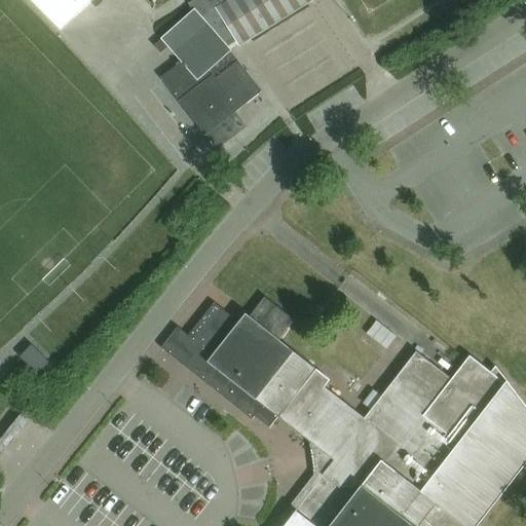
[(30,0),(60,30),(89,0),(30,0)]
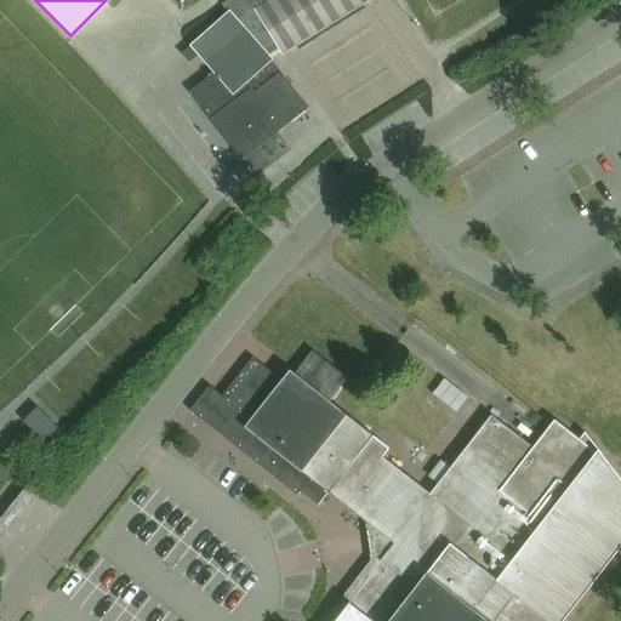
[(279,50),(283,56),(365,5),(363,0),(235,0),(220,11),(224,16),(186,51),(187,52),(182,55),(189,63),(199,56),(214,75),(189,93),(241,161),(309,109),(273,62),(274,61),(271,57),(279,50)]
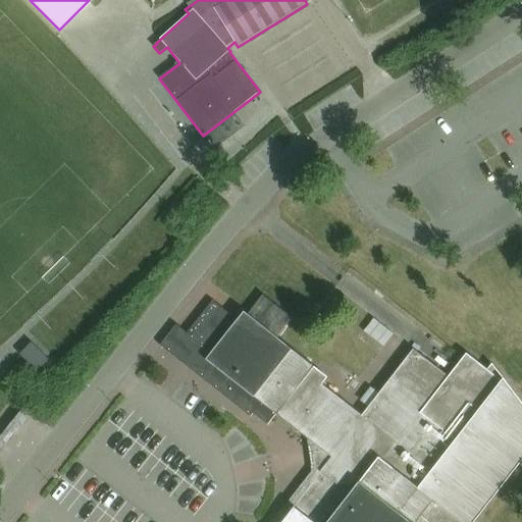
[(243,311),(271,333),(285,315),(256,293),(243,311)]
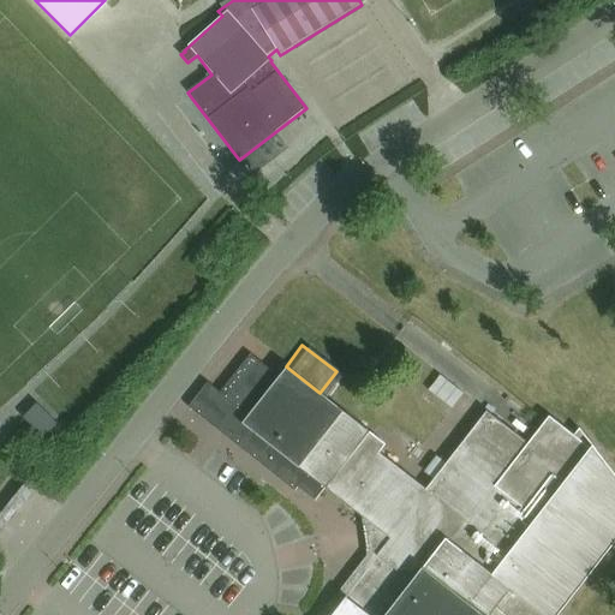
[(386,445),(286,366),(278,376),(250,354),(220,393),(207,383),(187,408),(296,491),(308,476),(372,525),(372,549),(321,614),(557,614),(614,542),(614,476),(592,447),(590,449),(549,417),(529,443),(487,411),(425,489),(380,453),(386,445)]
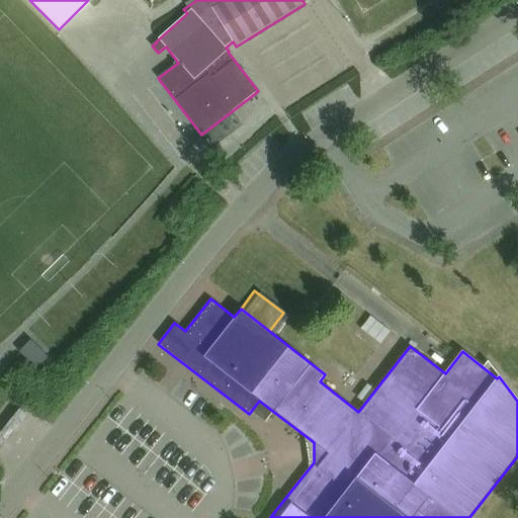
[(393,332),(371,316),(362,329),(382,345),(393,332)]
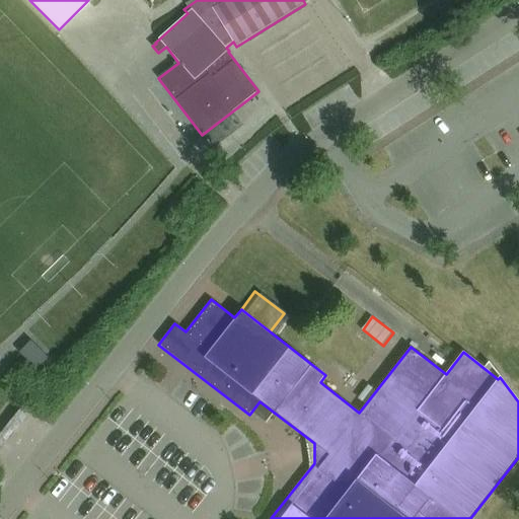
[(38,369),(50,357),(41,349),(29,361),(38,369)]
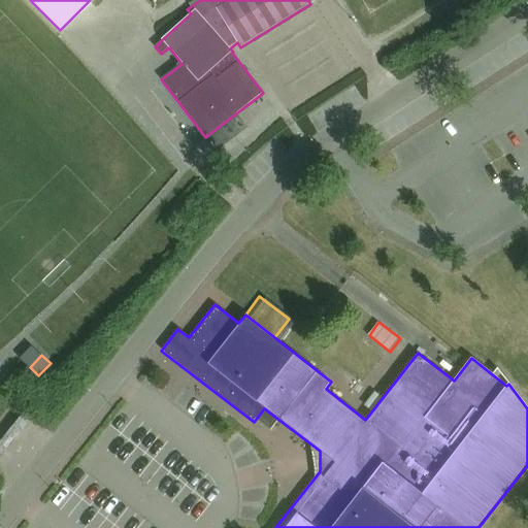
[(17,435),(26,424),(21,420),(11,431),(13,432),(17,435)]
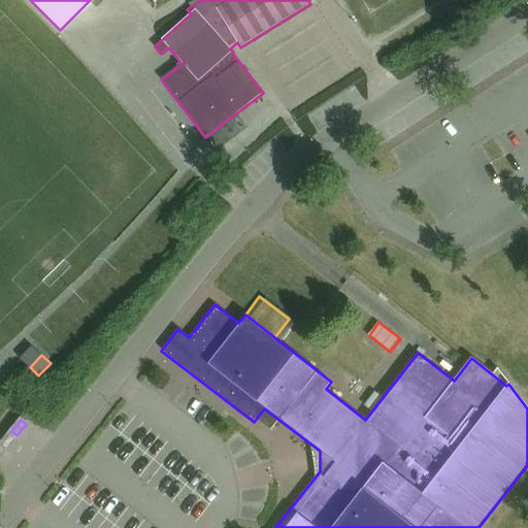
All buildings are outlined.
